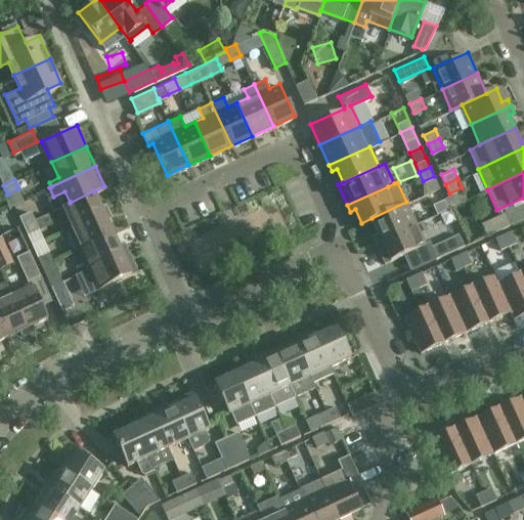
[(70,203),(70,202),(58,207),(69,227),(108,209),(106,202),(100,205),(94,191),(94,190),(70,203)]
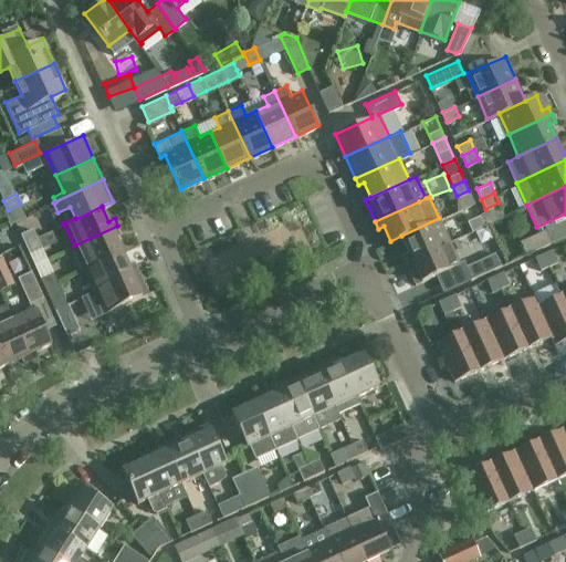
[(472,230),(484,224),(480,214),(468,219),(472,230)]
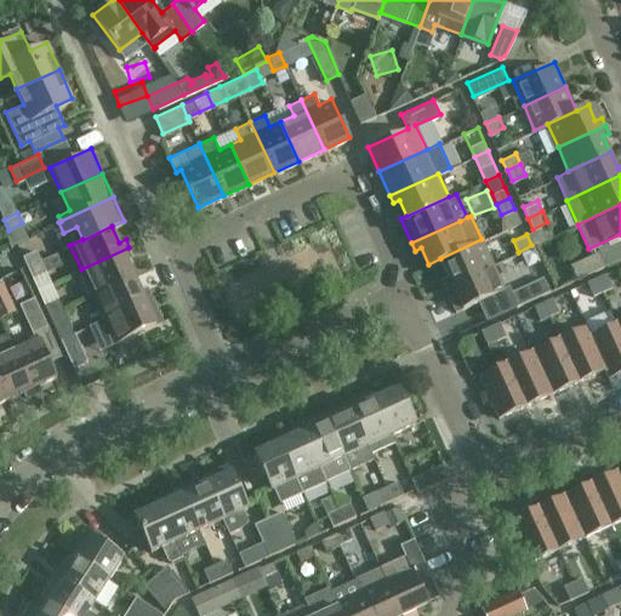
[(482,239),(440,258),(448,274),(442,278),(445,285),(493,263),(482,239)]
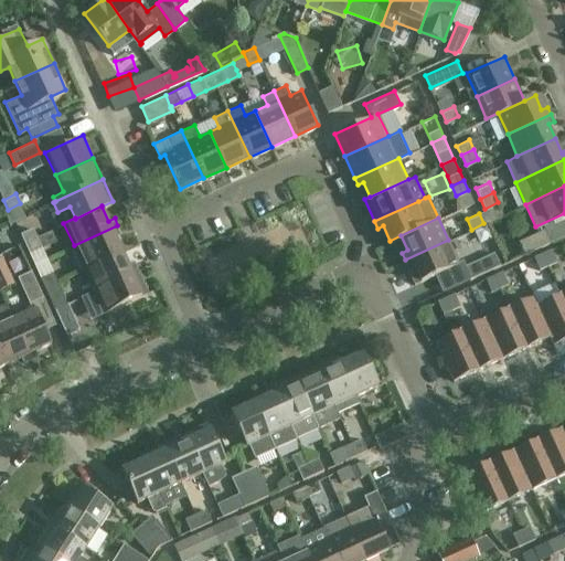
[(74,245),(84,267),(121,250),(115,235),(120,232),(117,225),(74,245)]
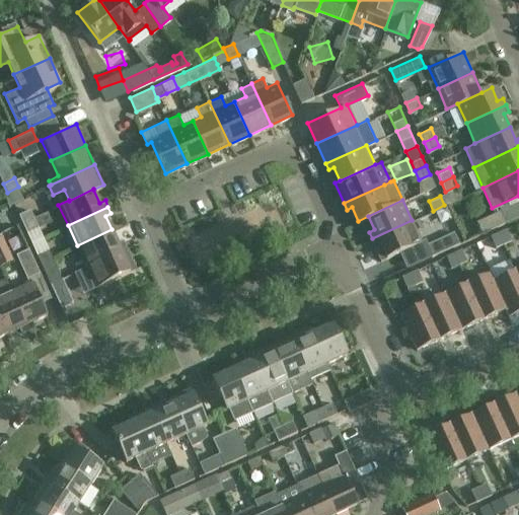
[(19,213),(23,222),(34,217),(29,208),(19,213)]
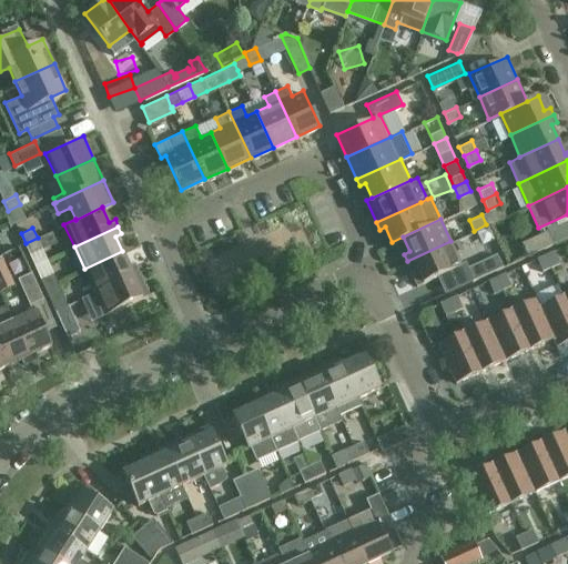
[(527,253),(554,241),(548,229),(521,240),(527,253)]
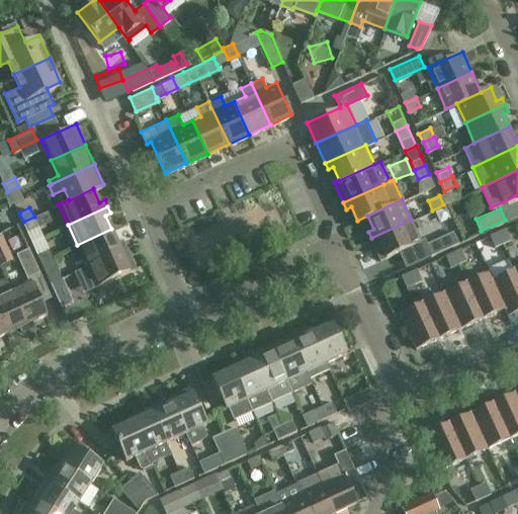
[(23,222),(32,241),(44,236),(38,225),(34,217),(23,222)]
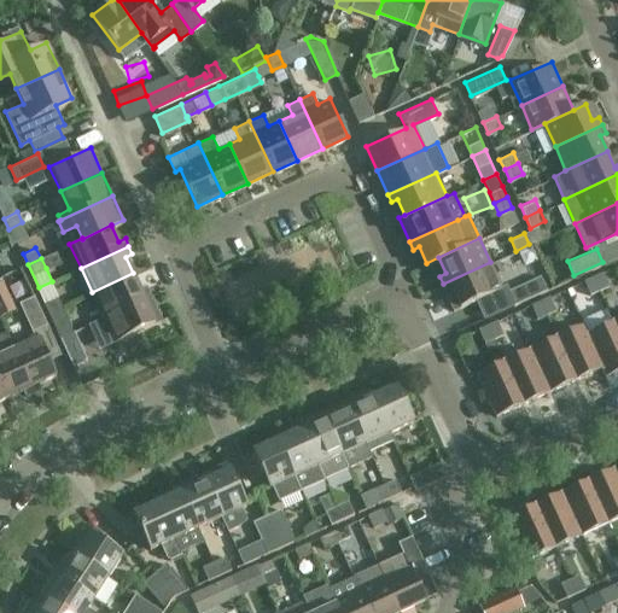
[(490,262),(443,284),(447,292),(453,289),(460,305),(502,286),(490,262)]
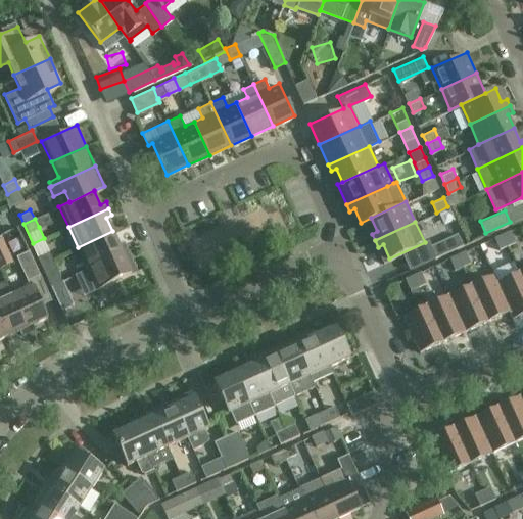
[(503,233),(508,244),(515,240),(510,229),(503,233)]
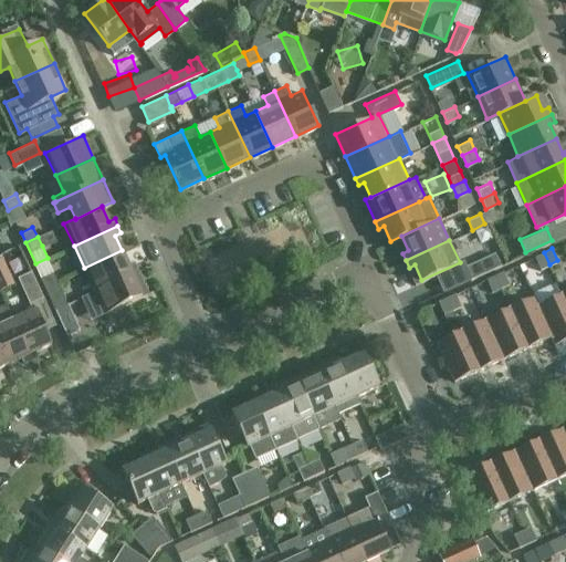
[(84,268),(94,289),(137,269),(136,267),(134,268),(132,262),(128,264),(122,250),(84,268)]
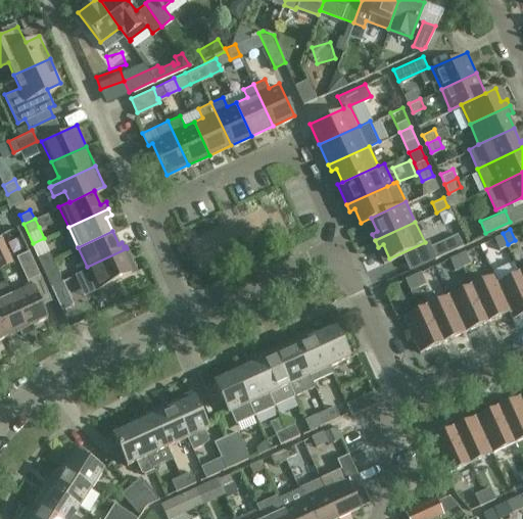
[(435,256),(463,243),(458,232),(430,244),(435,256)]
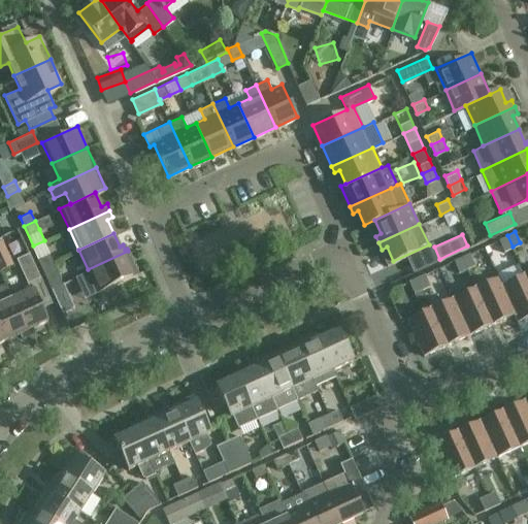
[(513,247),(507,235),(499,238),(504,250),(513,247)]
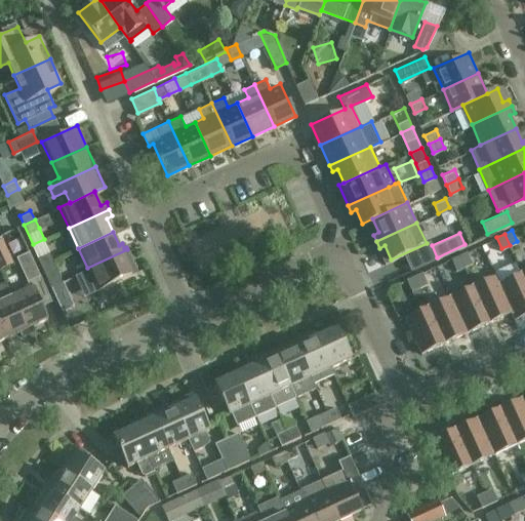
[(13,262),(2,239),(0,239),(0,267),(0,268),(13,262)]
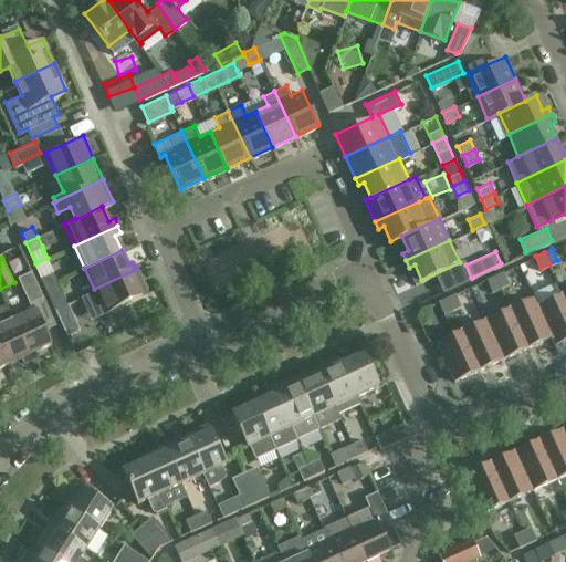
[(35,263),(44,285),(58,280),(53,270),(48,258),(35,263)]
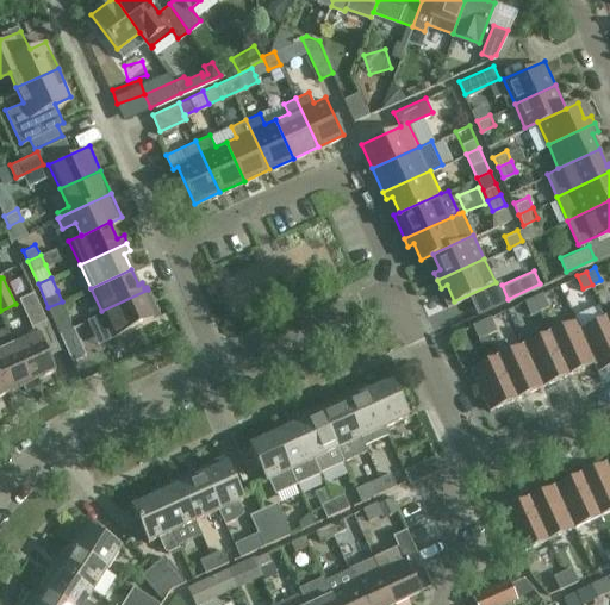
[(31,324),(47,318),(35,289),(19,297),(31,324)]
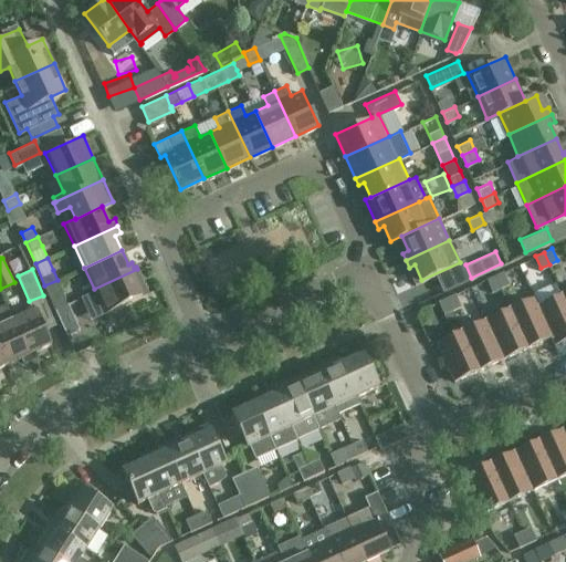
[(137,269),(94,289),(104,311),(147,291),(140,276),(138,277),(136,272),(138,271),(137,269)]
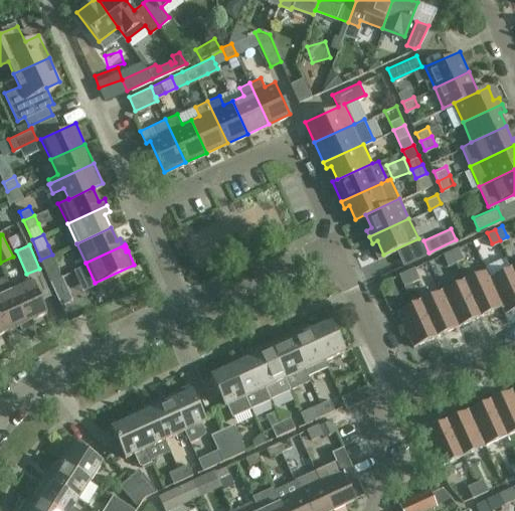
[(451,248),(456,261),(464,257),(458,245),(451,248)]
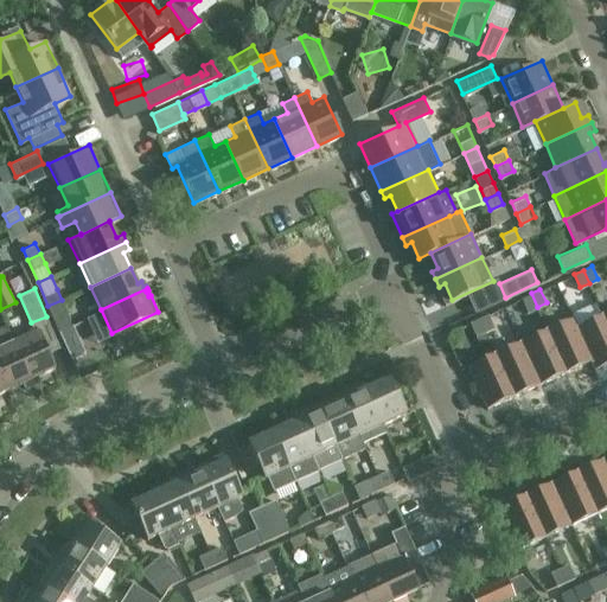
[(537,307),(531,293),(522,298),(528,312),(537,307)]
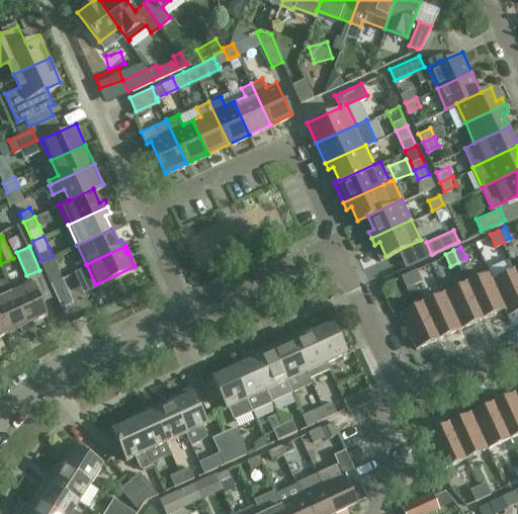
[(57,265),(53,256),(40,261),(46,270),(57,265)]
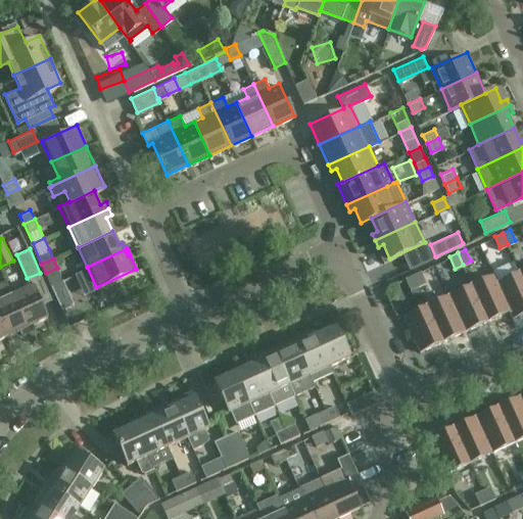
[(413,274),(418,285),(426,282),(421,270),(413,274)]
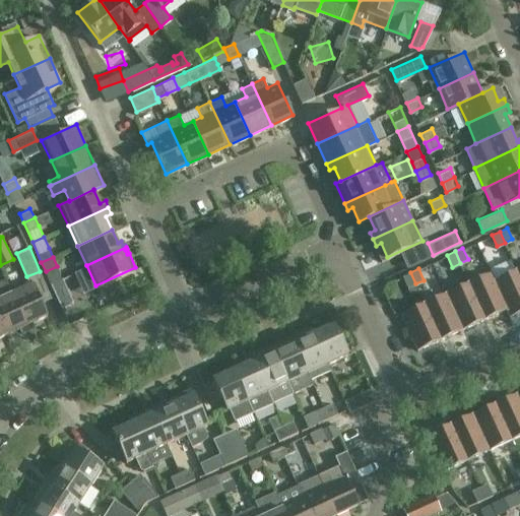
[(519,310),(519,277),(516,269),(495,278),(494,279),(507,307),(506,307),(510,315),(519,310)]
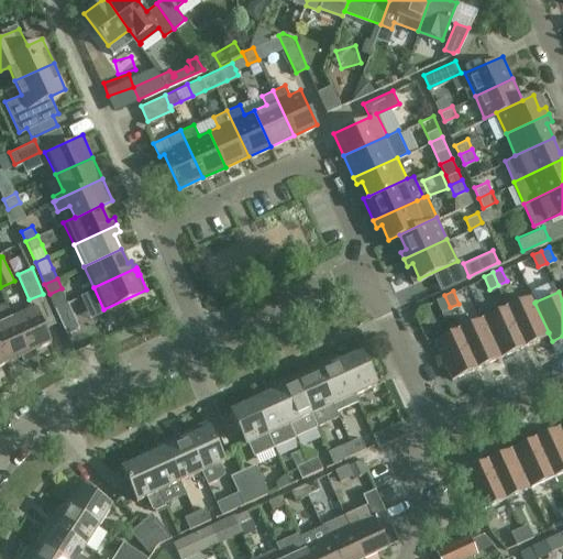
[(534,303),(536,302),(531,294),(507,305),(525,343),(548,332),(549,332),(534,303)]
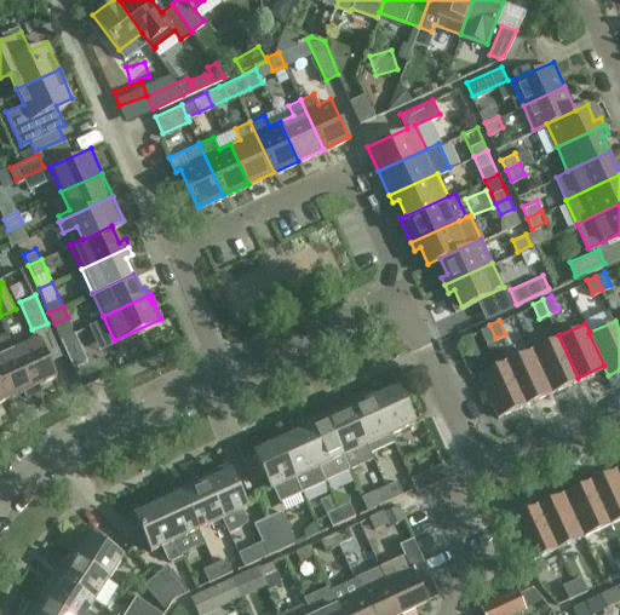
[(495,338),(489,325),(480,328),(486,342),(495,338)]
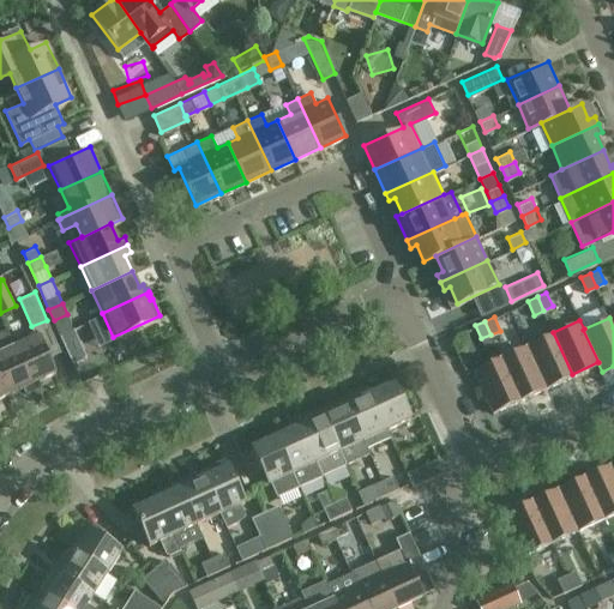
[(72,361),(86,355),(73,326),(59,333),(72,361)]
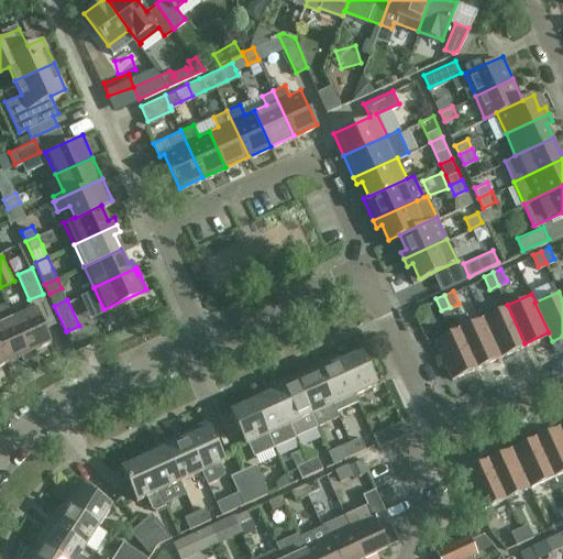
[(33,303),(11,313),(29,351),(51,340),(33,303)]
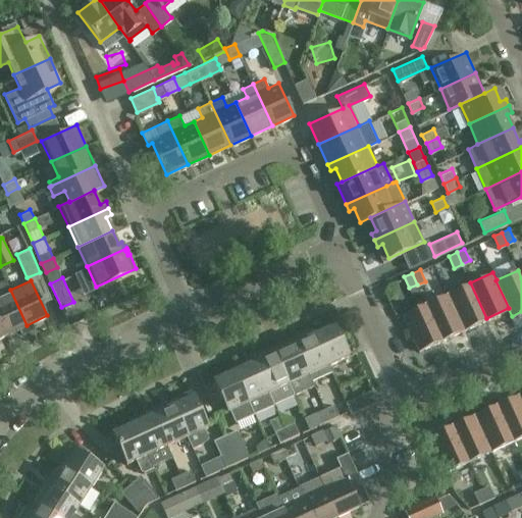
[(486,318),(470,282),(448,293),(464,328),(486,318)]
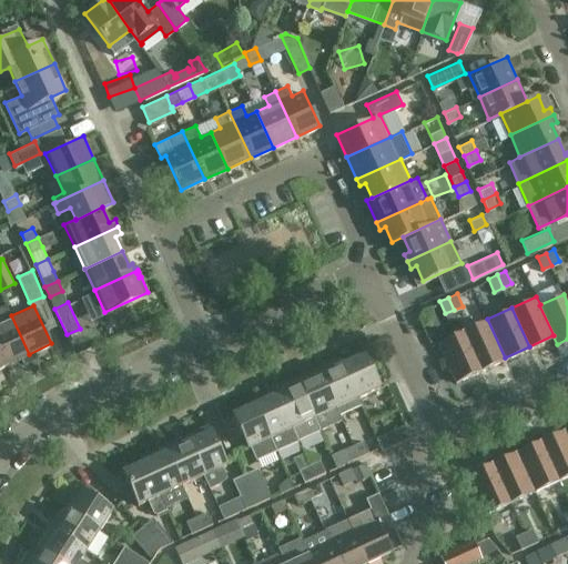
[(0,349),(7,364),(29,354),(11,315),(0,320),(0,349)]
